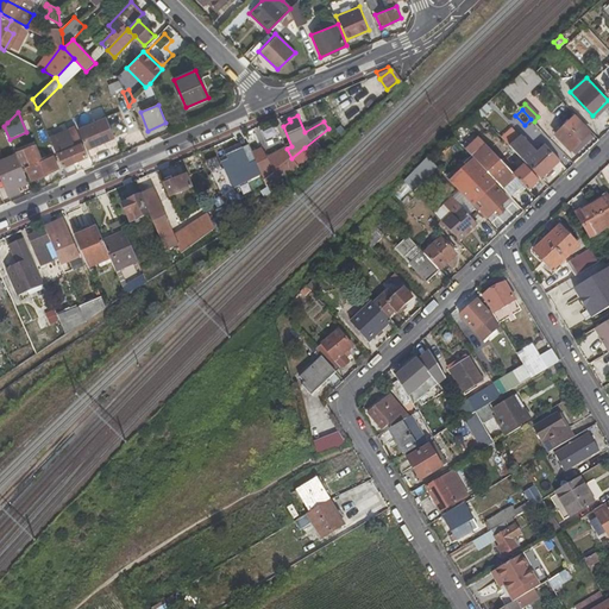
[(590,133),(575,117),(556,136),(571,152),(590,133)]
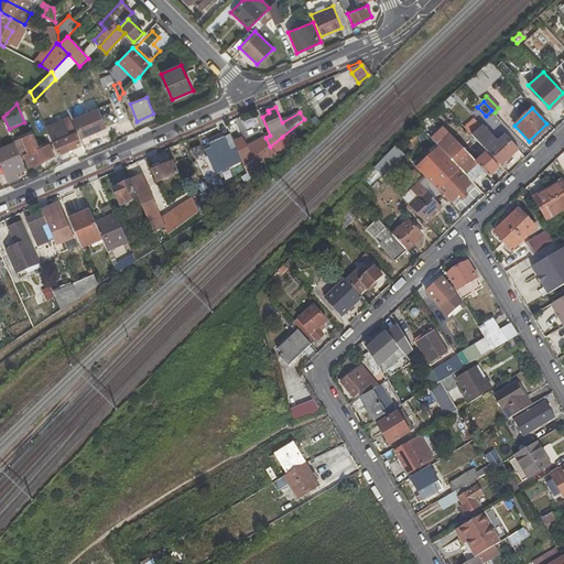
[(96,110),(73,120),(80,140),(105,129),(100,120),(96,110)]
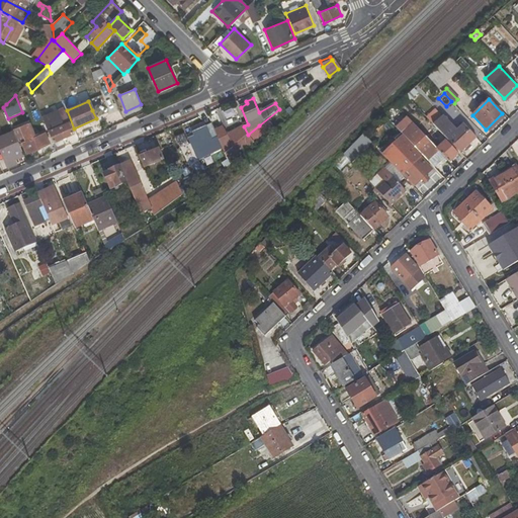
[(463,124),(469,119),(454,103),(451,101),(446,106),(463,124)]
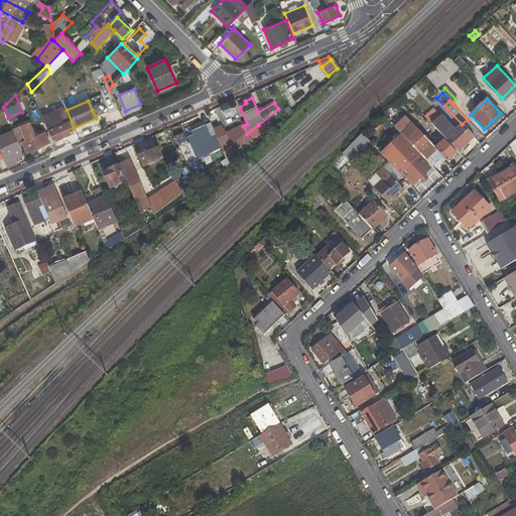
[(498,109),(507,119),(513,113),(504,103),(498,109)]
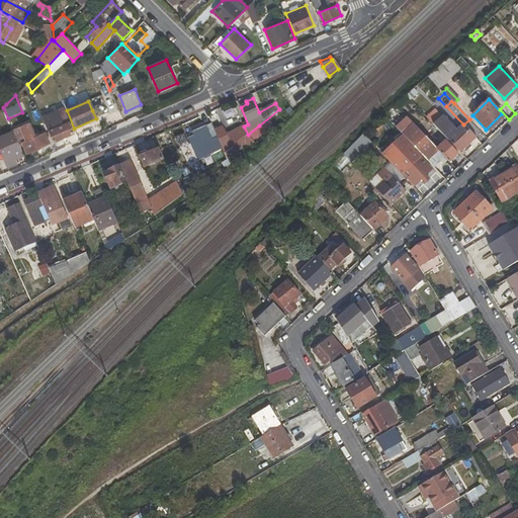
[(432,114),(424,106),(420,110),(428,118),(432,114)]
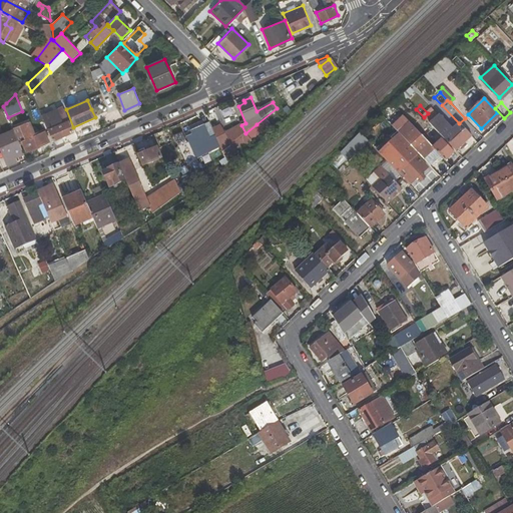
[(57,108),(41,115),(47,129),(48,129),(53,140),(73,132),(68,121),(63,123),(57,108)]
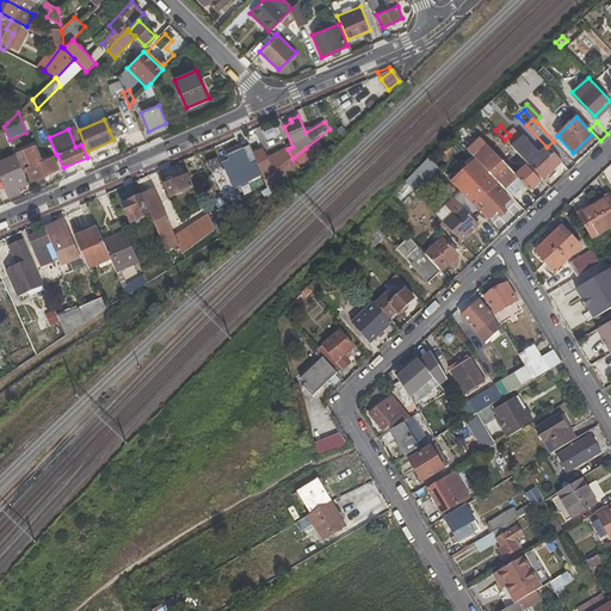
[(522,136),(511,146),(543,180),(561,164),(549,150),(542,158),(522,136)]
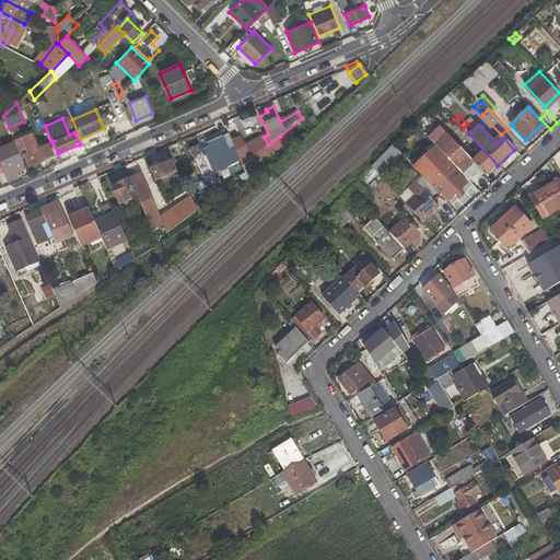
[(36,148),(30,133),(18,139),(24,154),(28,166),(54,155),(47,142),(36,148)]
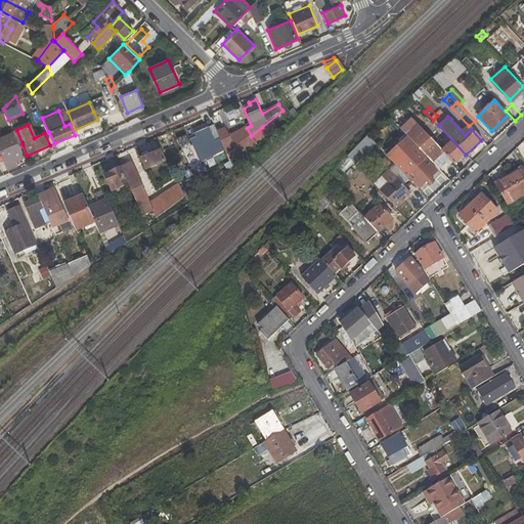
[(418,125),(406,135),(434,165),(445,155),(442,150),(418,125)]
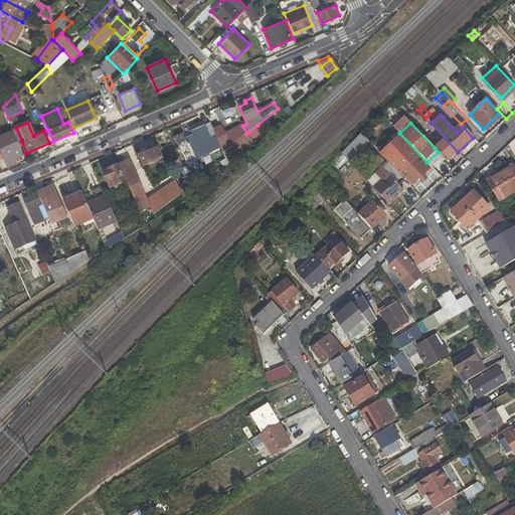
[(193,136),(188,138),(189,143),(194,153),(219,142),(214,130),(211,124),(206,126),(204,124),(191,130),(193,136)]
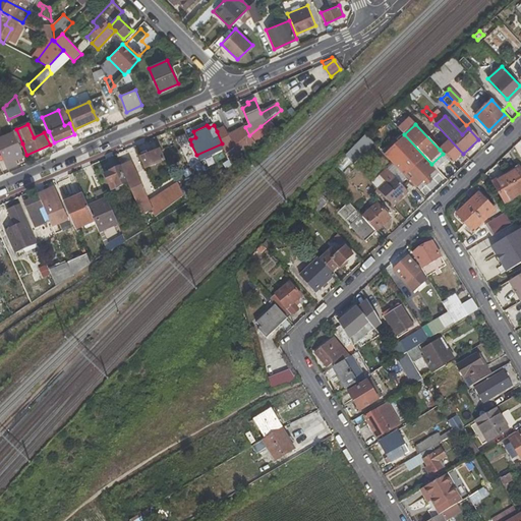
[(254,141),(265,132),(261,126),(249,135),(254,141)]
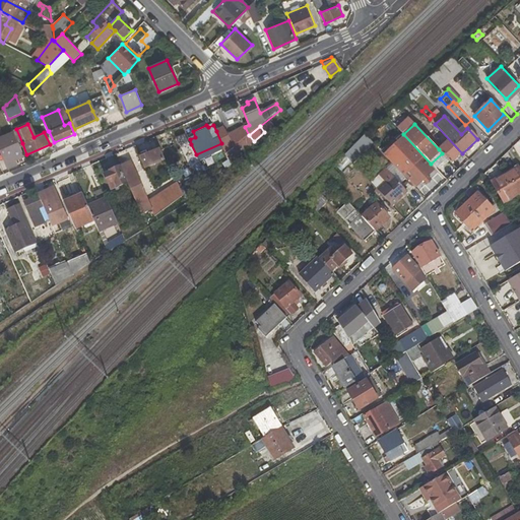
[(228,136),(223,127),(216,131),(221,143),(226,154),(230,151),(233,149),(249,135),(245,127),(228,136)]
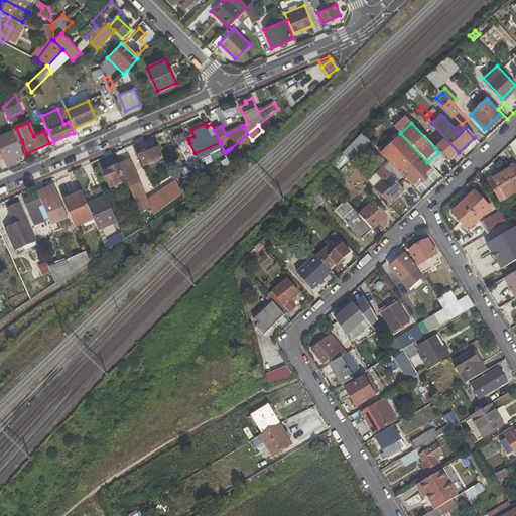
[(22,142),(16,128),(13,129),(19,143),(22,142)]
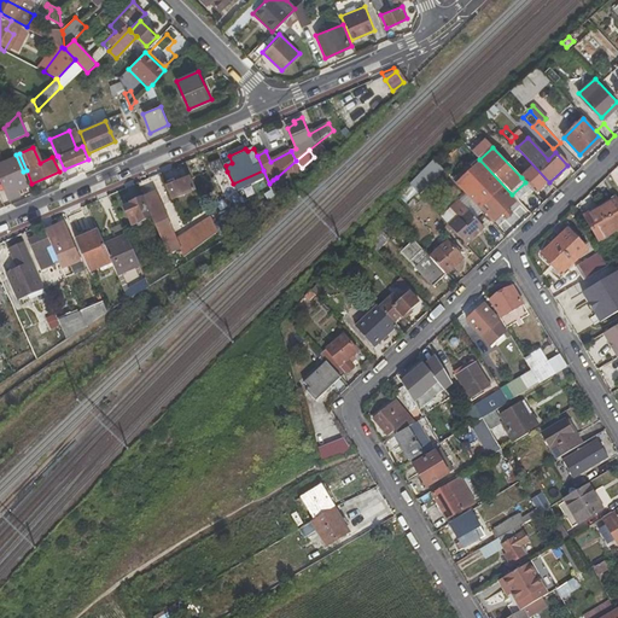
[(21,196),(18,191),(29,186),(23,172),(16,155),(0,162),(0,176),(10,200),(21,196)]
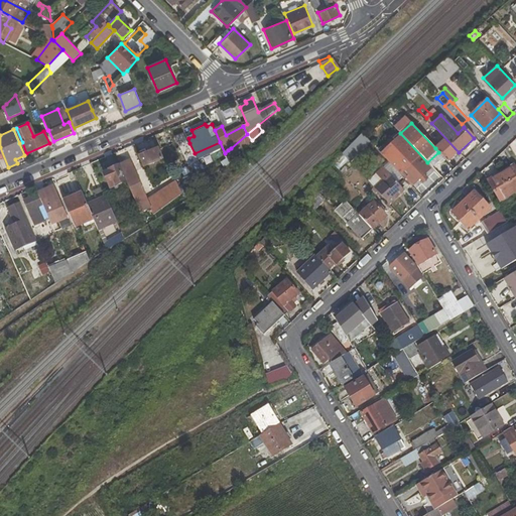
[(187,143),(183,133),(173,137),(178,147),(187,143)]
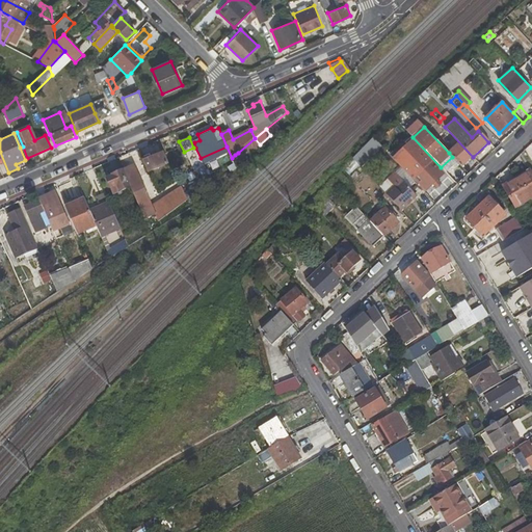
[(239,155),(249,147),(255,152),(261,147),(260,144),(255,138),(238,153),(239,155)]
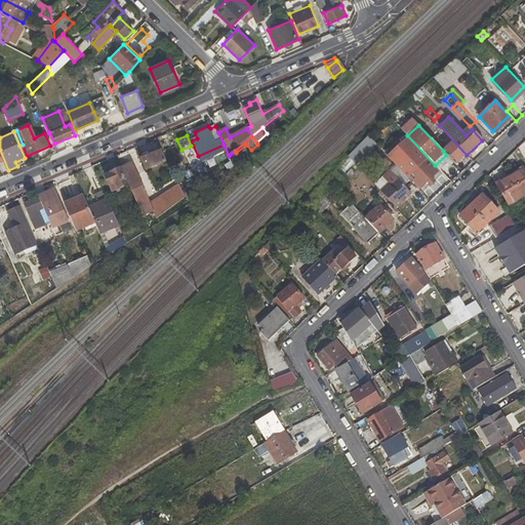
[(443,151),(446,155),(455,165),(465,156),(451,143),(443,151)]
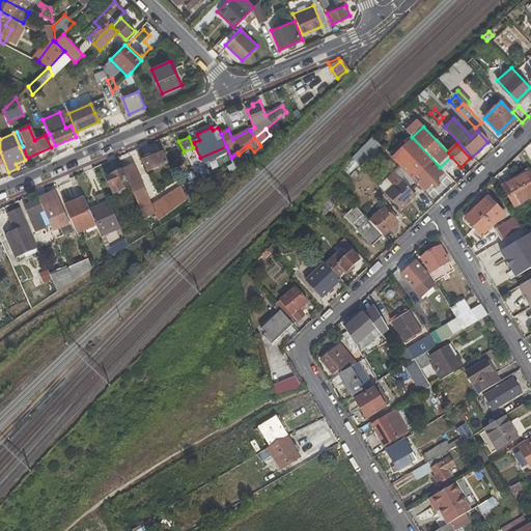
[(195,171),(179,182),(182,187),(184,193),(207,176),(200,158),(195,147),(187,151),(195,171)]
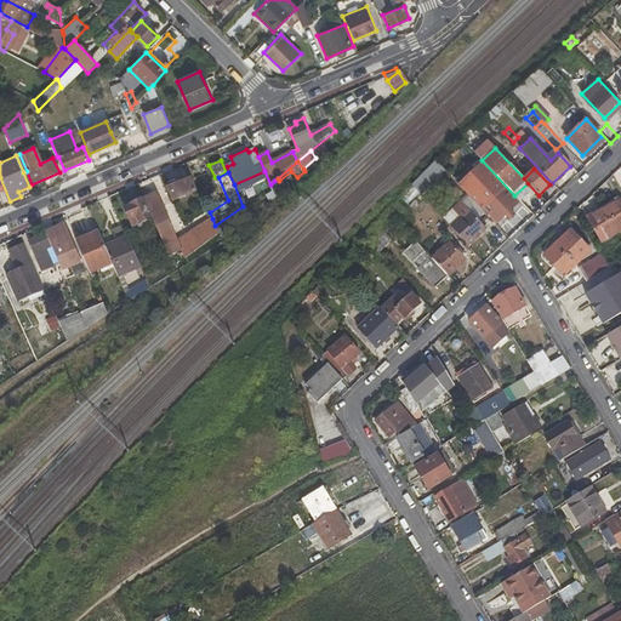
[(495,180),(488,172),(474,184),(482,192),(495,180)]
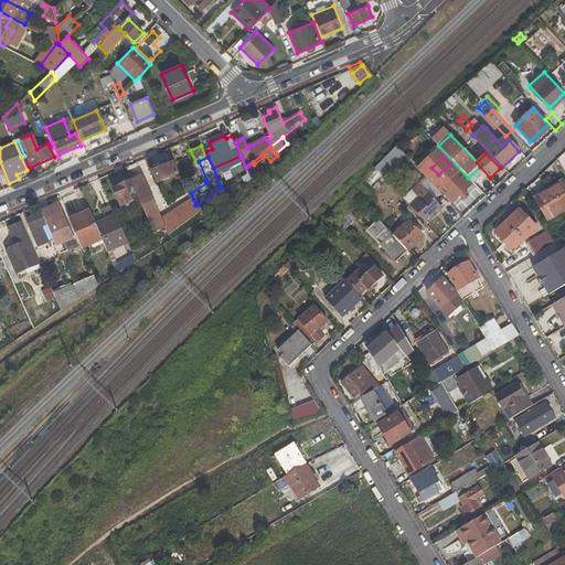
[(174,162),(153,171),(159,182),(179,173),(174,162)]
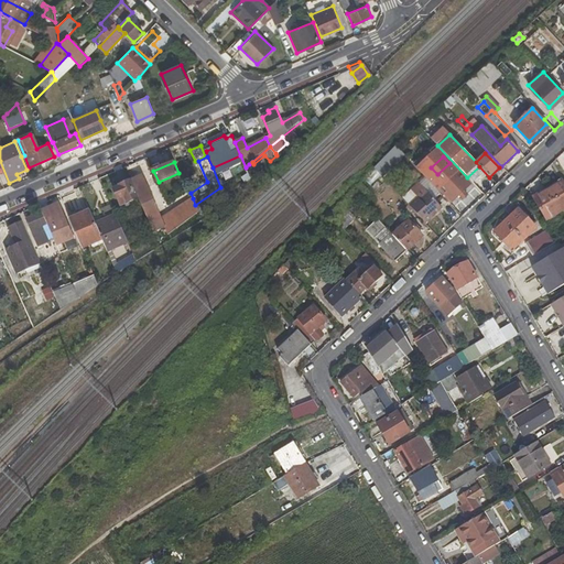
[(426,162),(418,170),(443,196),(445,195),(452,202),(459,194),(462,192),(469,185),(449,163),(437,174),(431,167),(426,162)]
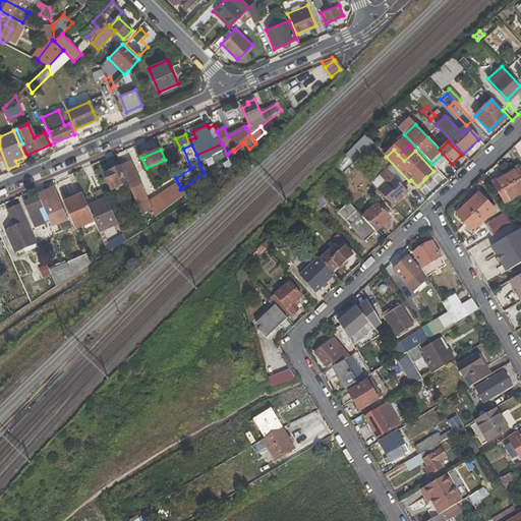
[(352,162),(345,155),(336,165),(342,171),(352,162)]
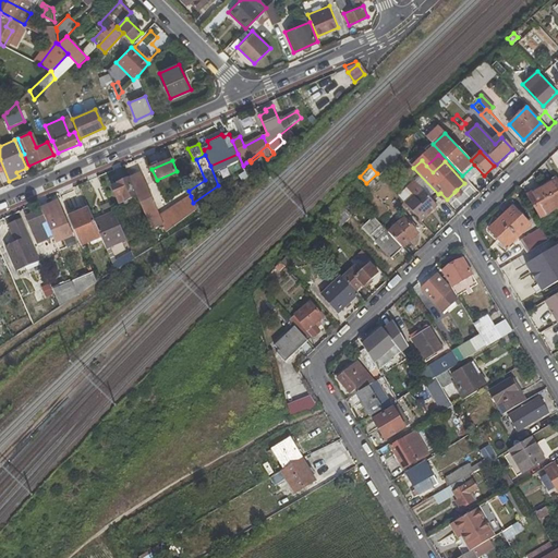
[(130,179),(153,230),(193,203),(191,196),(169,210),(160,216),(146,184),(142,173),(130,179)]
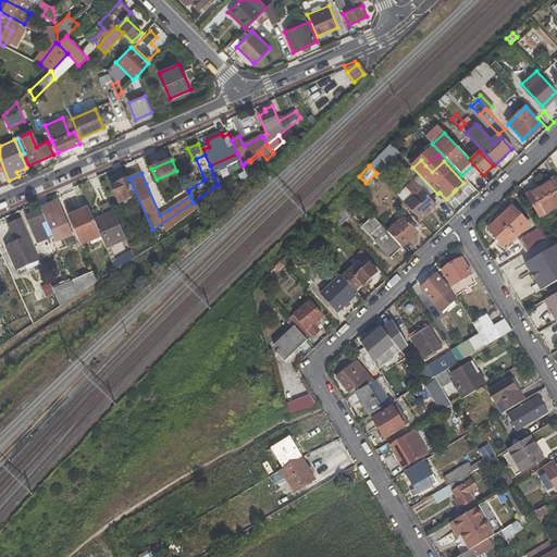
[(556,206),(556,182),(554,177),(527,195),(540,217),(556,206)]
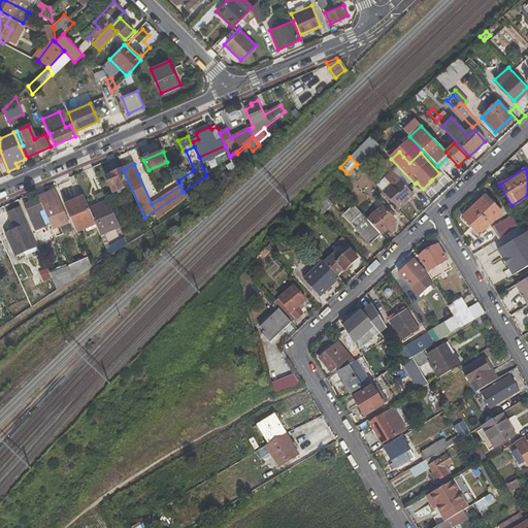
[(111,173),(111,174),(106,177),(113,193),(129,186),(122,169),(111,173)]
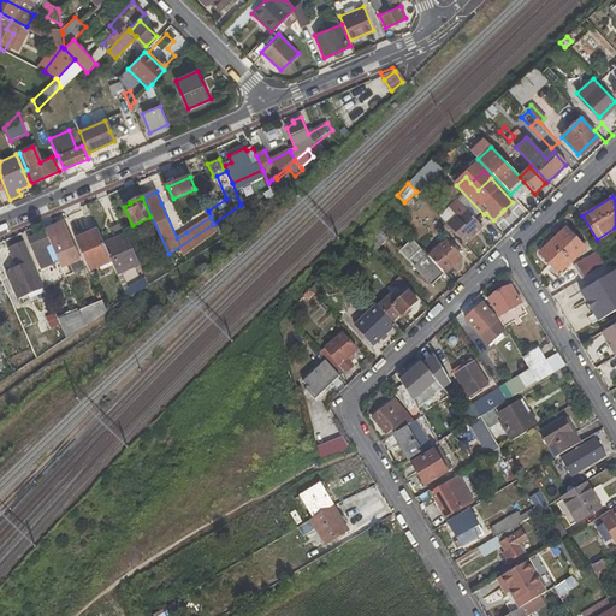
[(184,224),(173,199),(161,203),(177,238),(187,232),(184,224)]
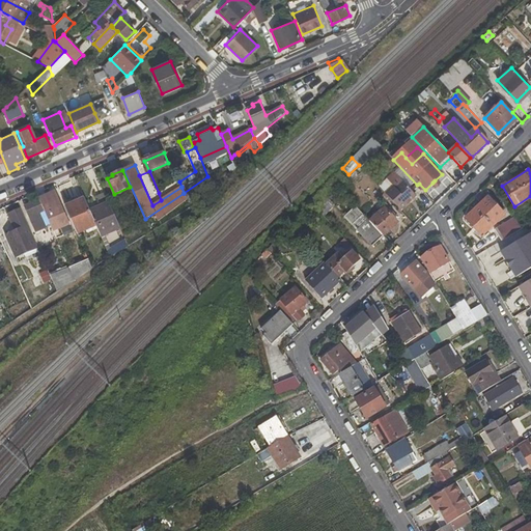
[(393,186),(385,194),(401,211),(416,196),(402,180),(395,188),(393,186)]
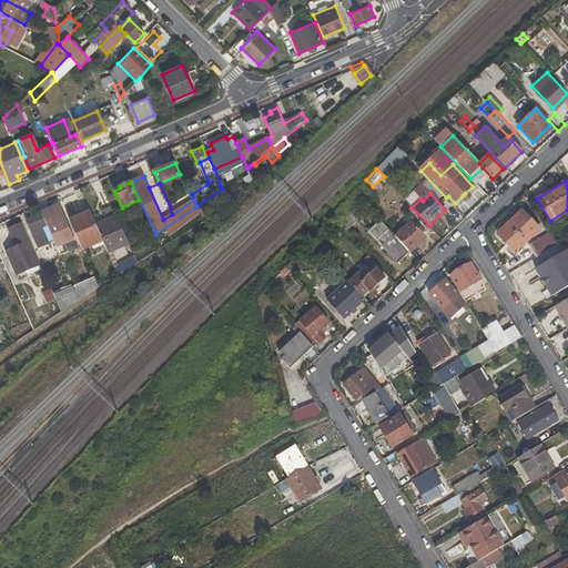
[(448,196),(446,198),(454,206),(456,204),(455,203),(448,196)]
